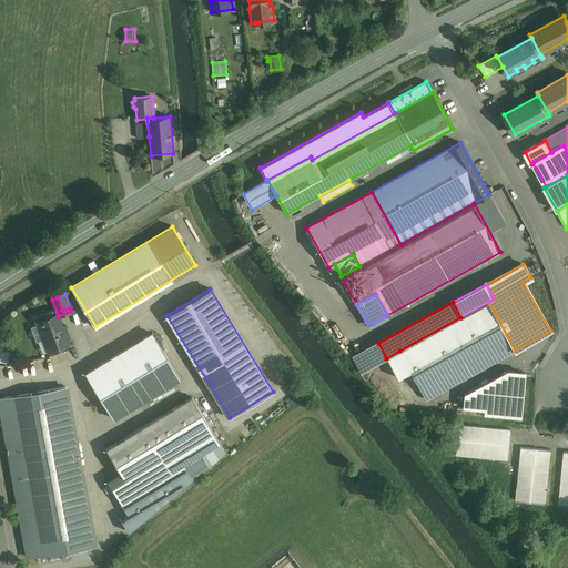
[(460,317),(399,351),(419,386),(427,401),(515,351),(488,302),(460,317)]
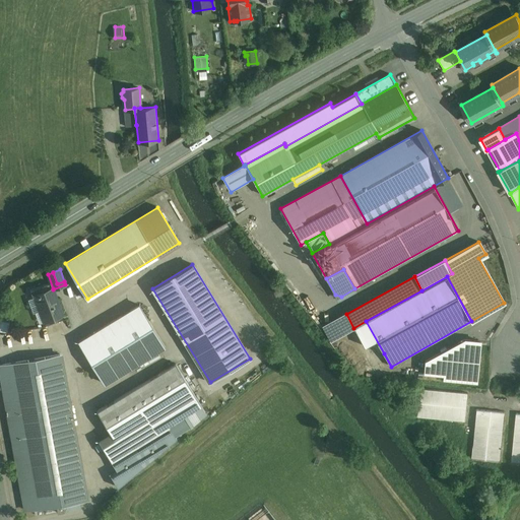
[(51,281),(29,289),(33,298),(36,297),(36,296),(53,288),(51,281)]
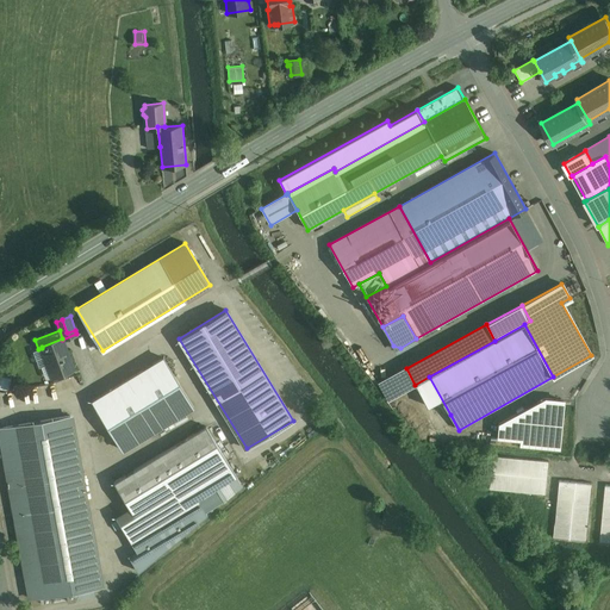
[(62,338),(42,347),(42,348),(48,363),(51,362),(56,373),(51,374),(53,375),(73,368),(66,348),(63,349),(61,341),(63,340),(62,340),(62,338)]
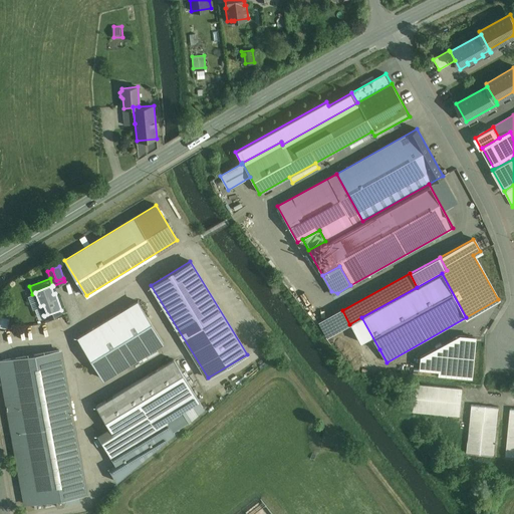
[(35,293),(32,294),(28,295),(33,309),(35,308),(40,306),(35,293)]
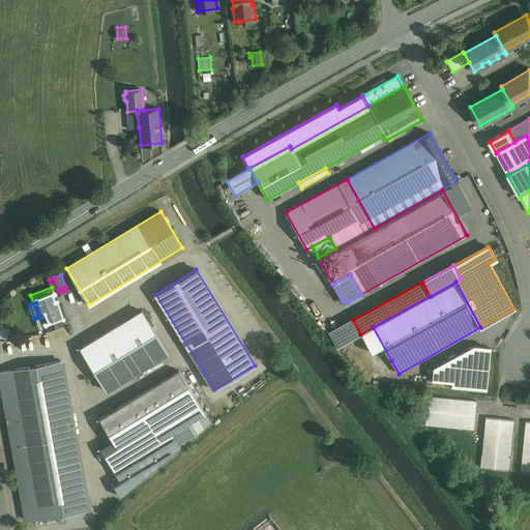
[(142,311),(80,349),(106,391),(130,376),(141,370),(168,353),(142,311)]
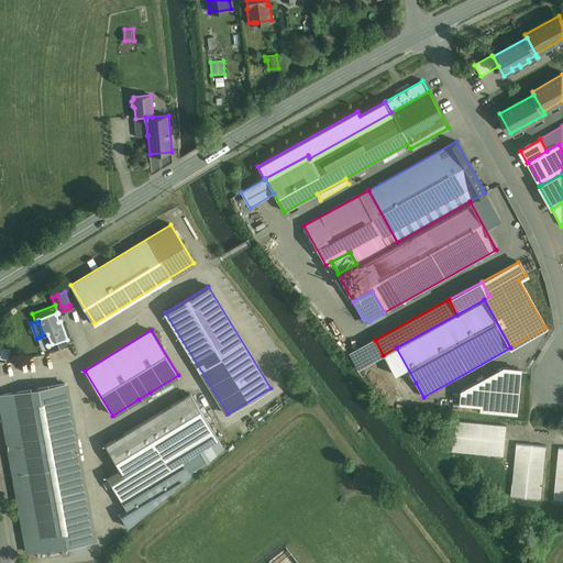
[(47,334),(44,335),(39,338),(43,349),(48,346),(47,345),(52,344),(47,334)]
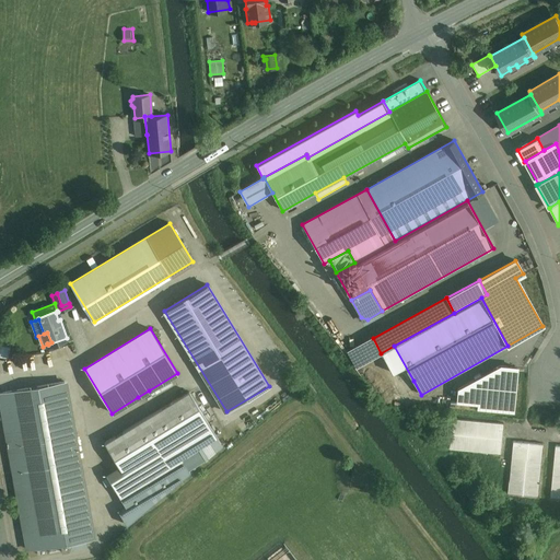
[(373,338),(349,351),(357,366),(381,353),(373,338)]
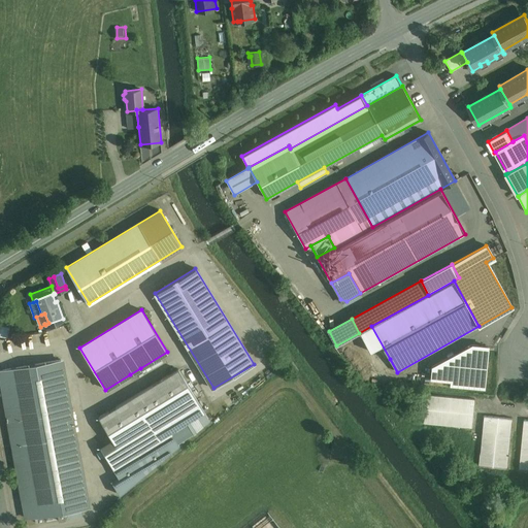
[(8,336),(9,325),(2,325),(1,335),(8,336)]
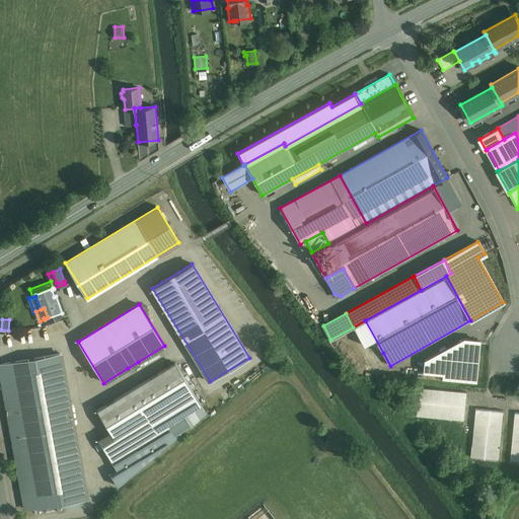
[(475,381),(479,341),(463,340),(425,361),(423,373),(443,374),(443,378),(475,381)]
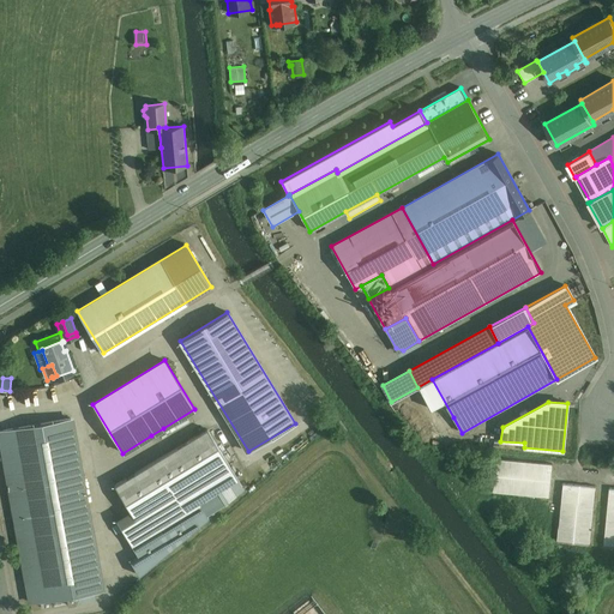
[(71,419),(0,431),(0,433),(31,603),(53,599),(92,593),(102,590),(90,524),(71,419)]
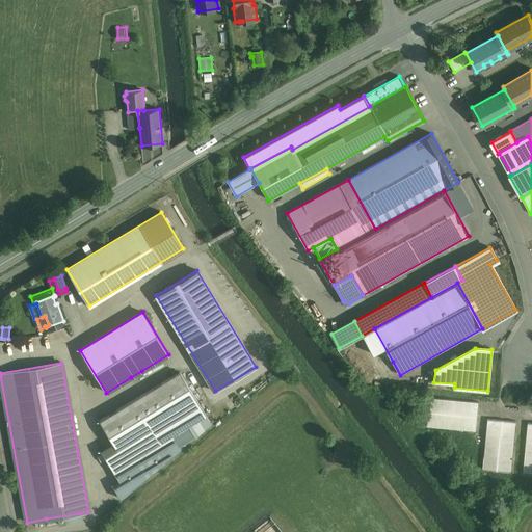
[(141,371),(131,377),(134,382),(144,376),(141,371)]
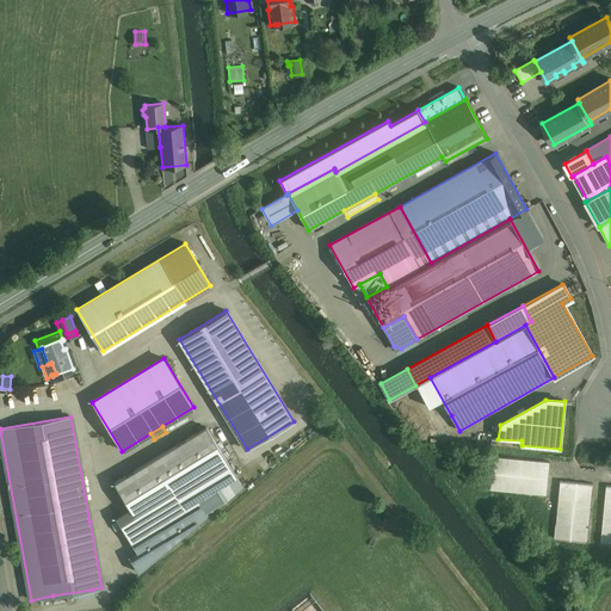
[(207,427),(113,483),(130,510),(116,518),(130,542),(216,489),(236,476),(207,427)]
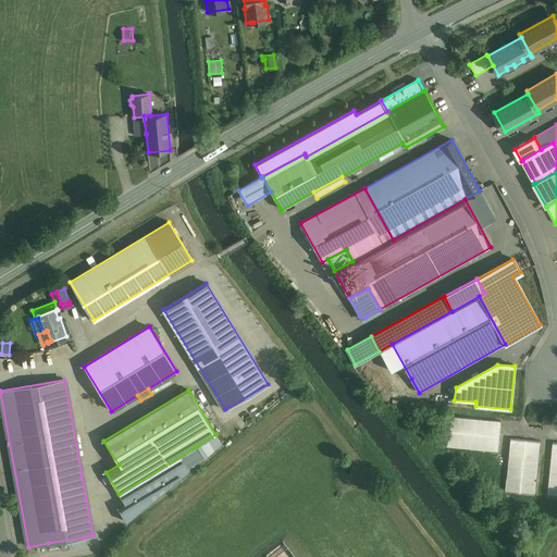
[(502,422),(449,417),(446,446),(498,452),(502,422)]
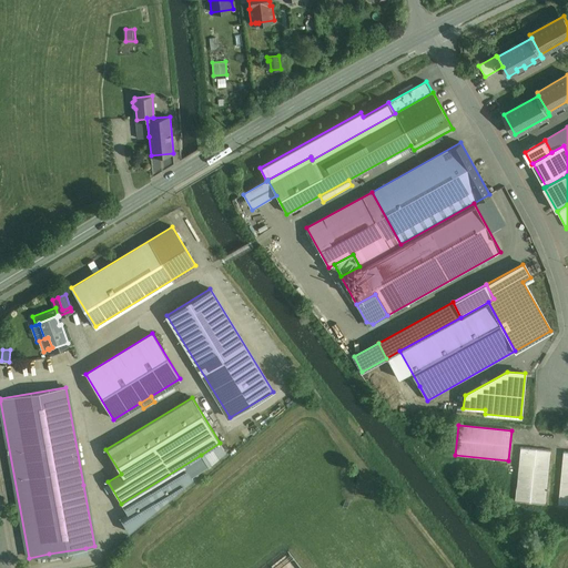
[(220,443),(201,455),(208,466),(225,452),(220,443)]
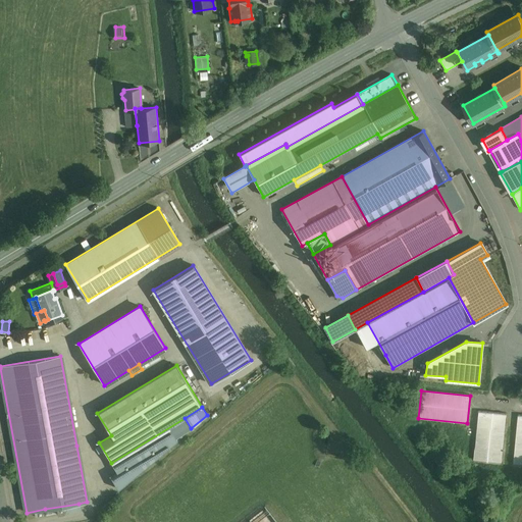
[(506,414),(478,411),(474,460),(502,463),(506,414)]
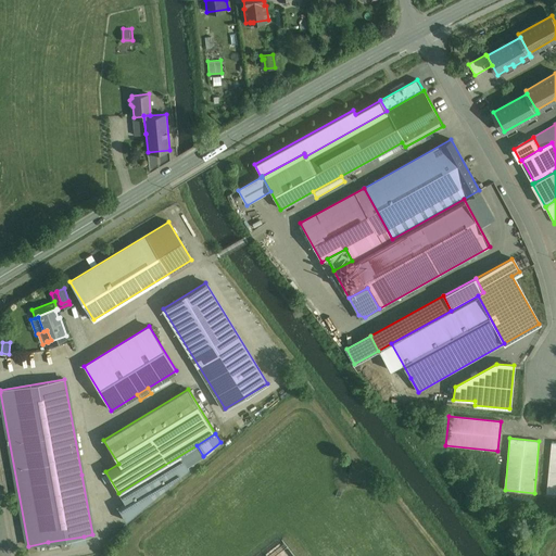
[(197,445),(118,493),(125,504),(118,508),(126,521),(189,469),(187,467),(203,456),(197,445)]
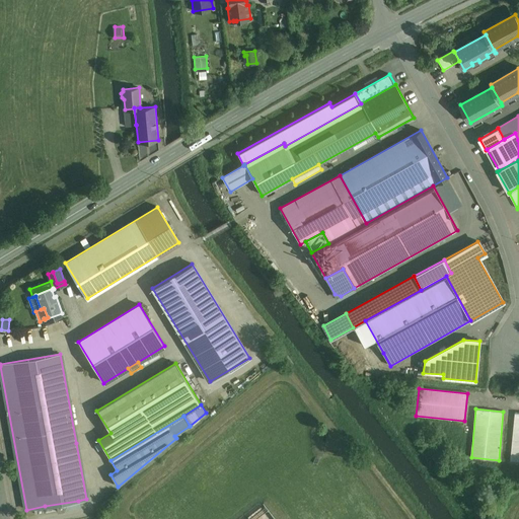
[(78,501),(45,506),(46,512),(54,511),(64,509),(79,506),(78,501)]
